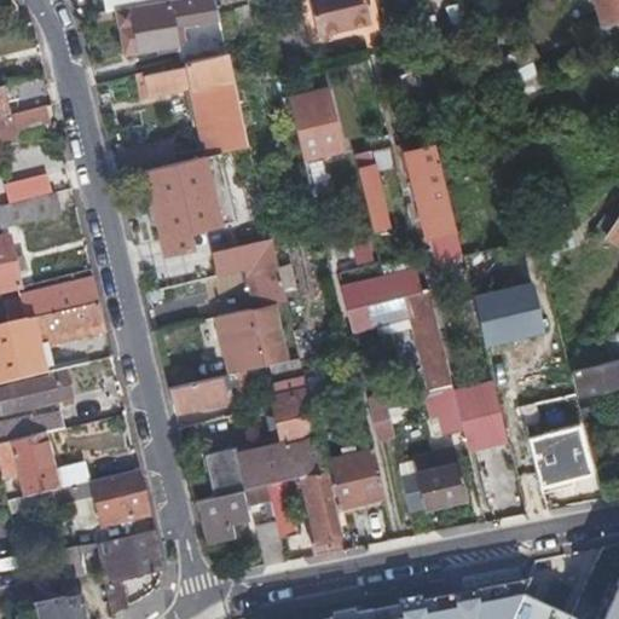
[(186,58),(224,50),(212,0),(161,0),(113,9),(116,25),(132,22),(138,50),(183,41),(186,58)]
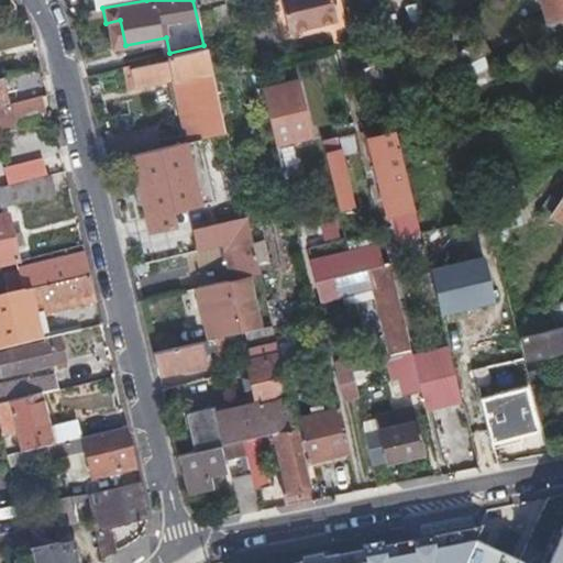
[(192,0),(203,45),(208,44),(199,0),(192,0)]
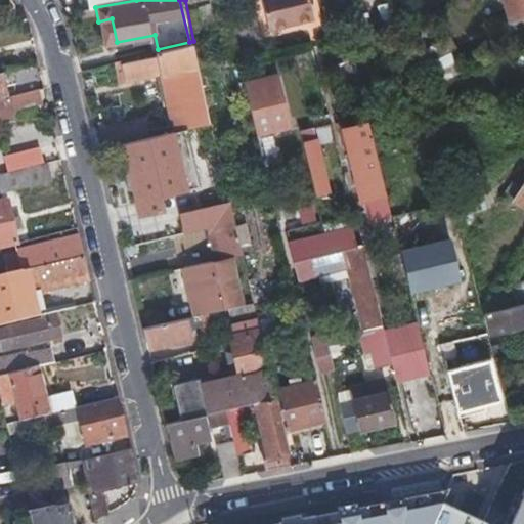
[(259,0),(267,27),(311,17),(306,0),(259,0)]
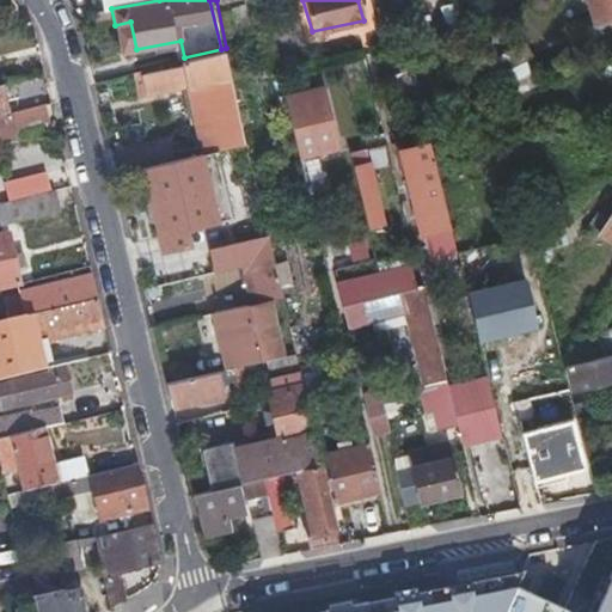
[(611,17),(611,0),(587,0),(595,23),(611,17)]
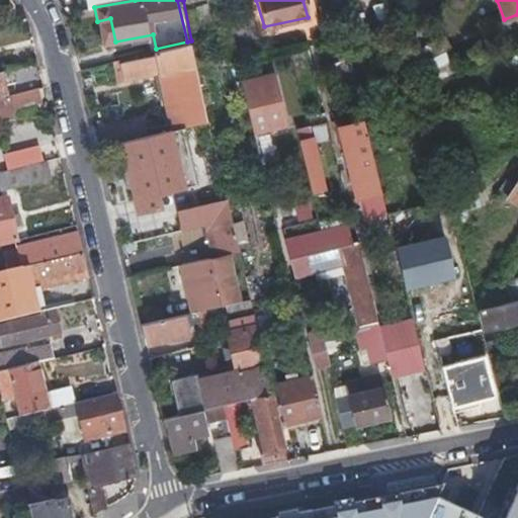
[(197,82),(187,41),(156,49),(151,50),(153,54),(120,62),(120,58),(111,60),(114,70),(122,68),(125,81),(185,67),(189,83),(197,82)]
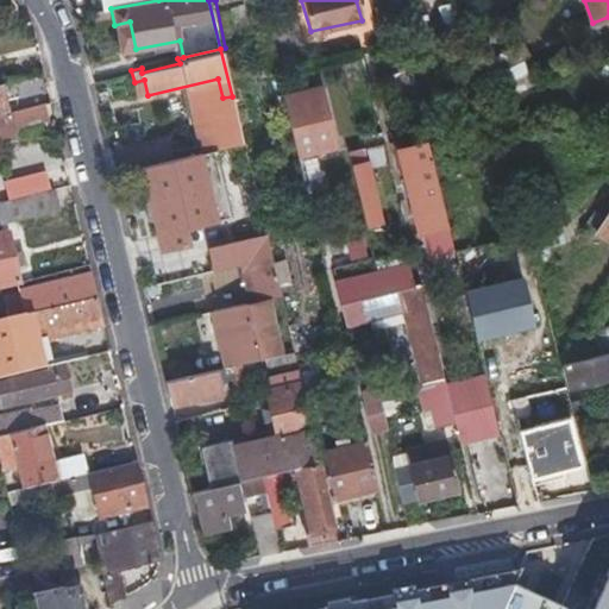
[(495,70),(500,80),(523,71),(520,61),(495,70)]
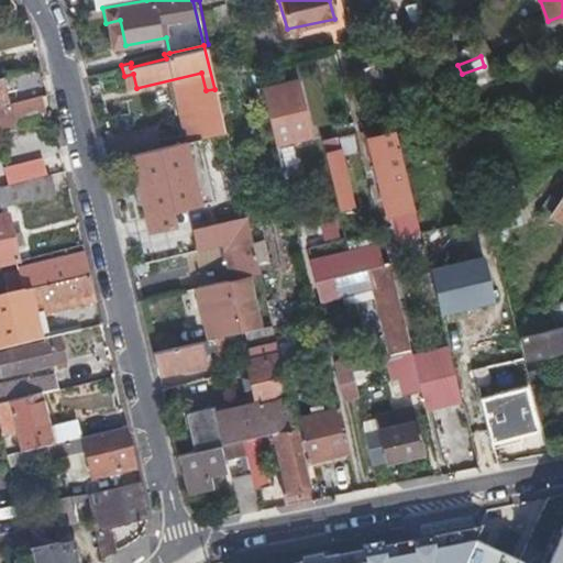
[(484,66),(462,74),(466,86),(488,78),(484,66)]
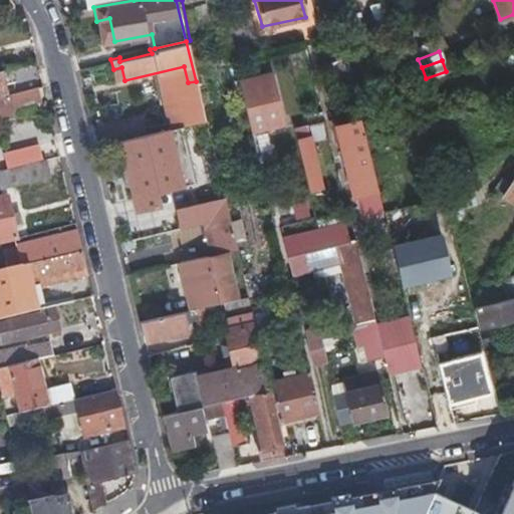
[(251,132),(266,127),(281,123),(269,73),(238,80),(251,132)]
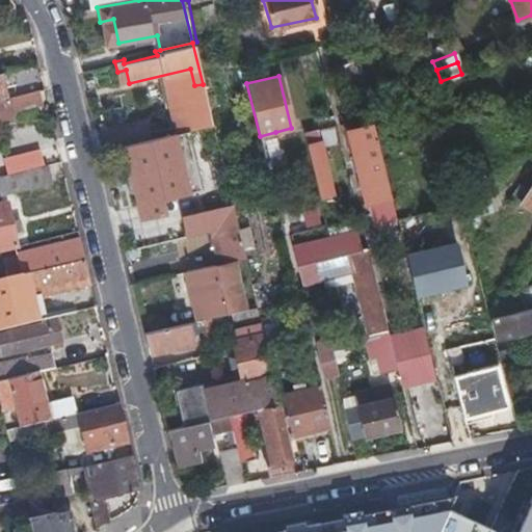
[(187,113),(191,130),(212,125),(203,84),(194,85),(189,87),(194,111),(187,113)]
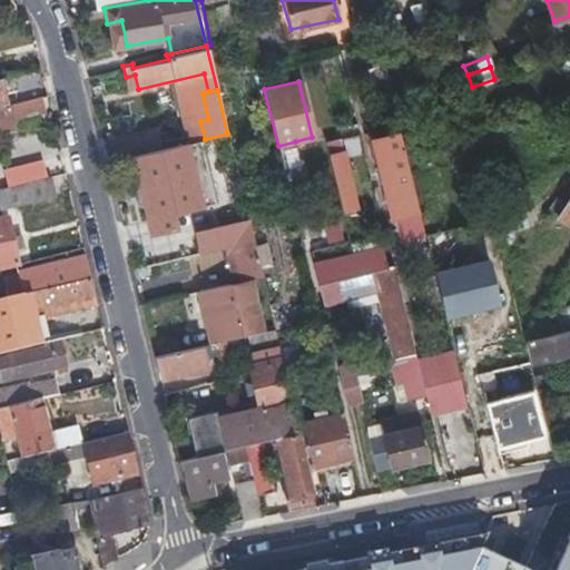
[(45,100),(10,104),(12,118),(46,115),(45,100)]
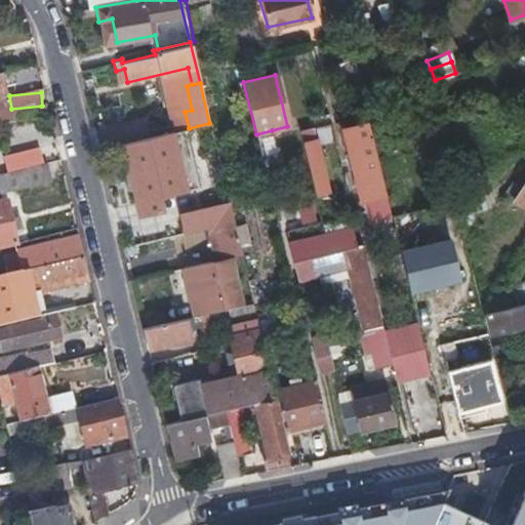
[(336,122),(338,132),(341,143),(348,140),(362,200),(370,198),(376,221),(391,217),(390,213),(367,121),(351,124),(349,118),(336,122)]
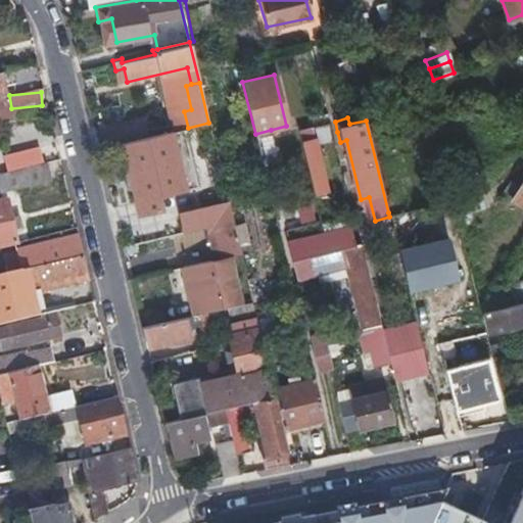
[(299,140),(306,169),(312,192),(325,189),(308,126),(296,129),(299,140)]
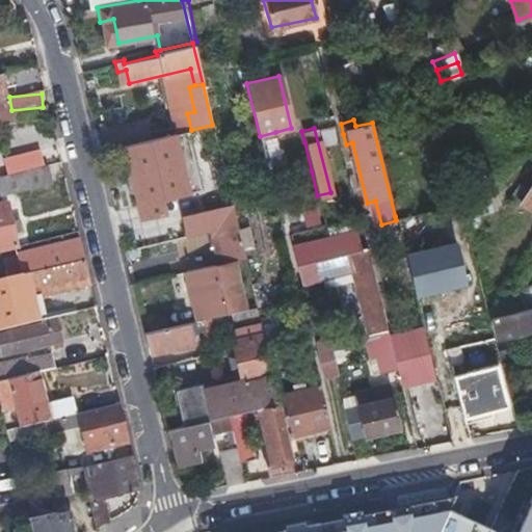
[(301,174),(312,171),(304,142),(294,144),(301,174)]
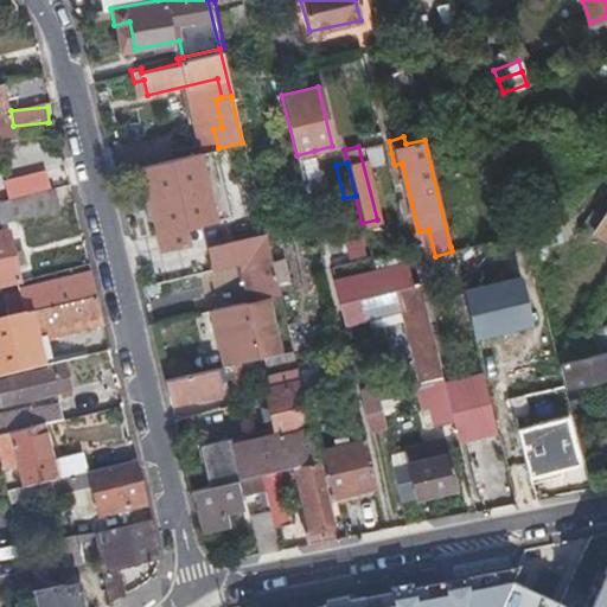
[(223,177),(236,240),(264,234),(249,171),(223,177)]
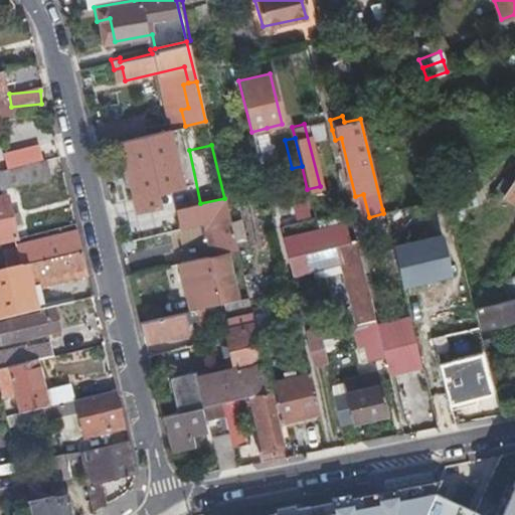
[(143,202),(153,200),(163,198),(154,159),(134,164),(143,202)]
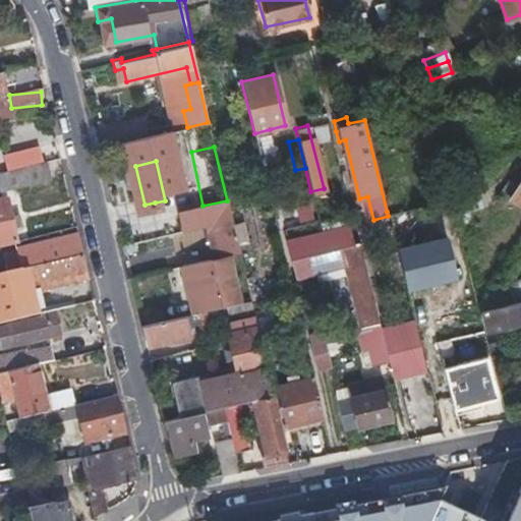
[(50,180),(46,165),(0,174),(0,176),(4,191),(50,180)]
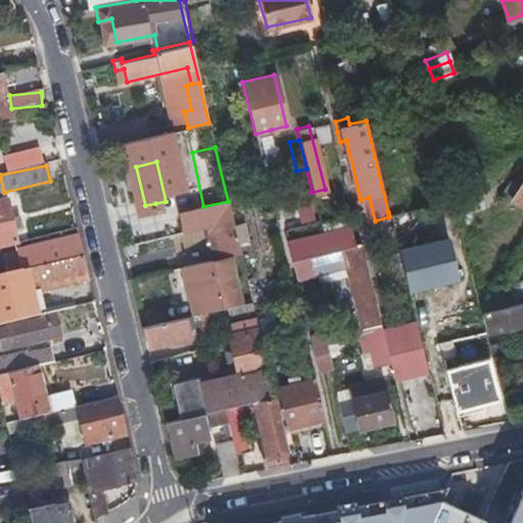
[(522,205),(522,180),(512,199),(522,205)]
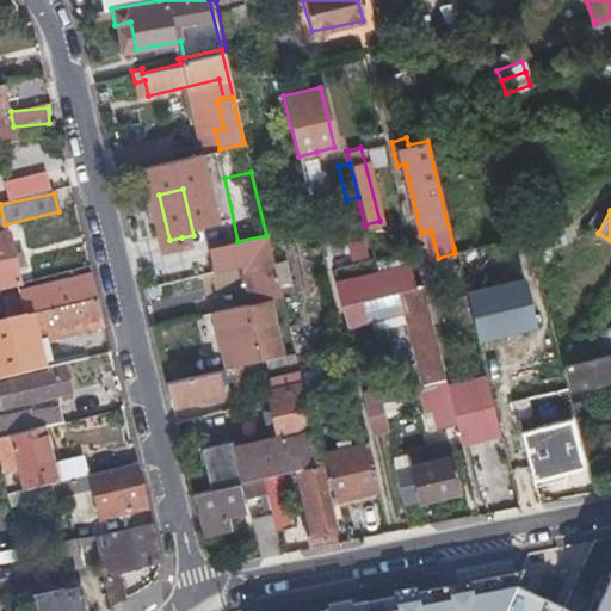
[(455,253),(464,287),(536,269),(525,229),(454,248),(455,253)]
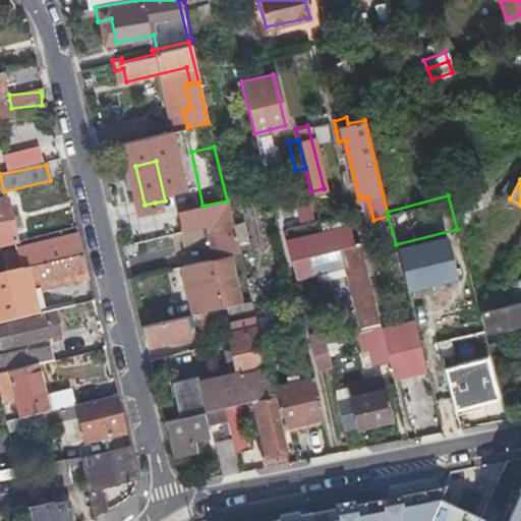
[(0,247),(17,243),(7,200),(0,201),(0,247)]
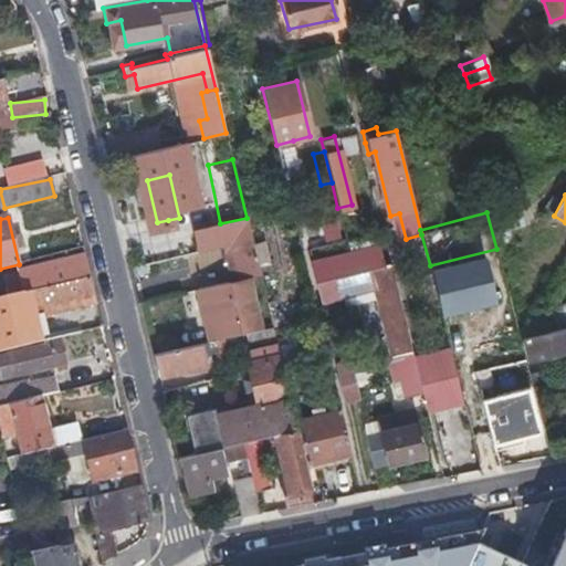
[(247,218),(220,223),(192,229),(198,249),(229,241),(238,278),(260,273),(247,218)]
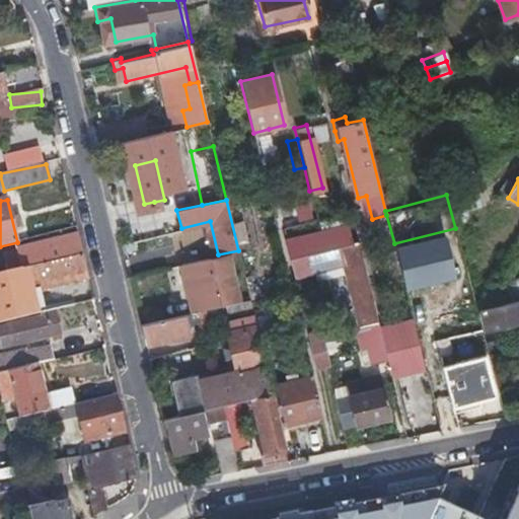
[(361,324),(378,319),(358,240),(352,242),(345,215),(320,219),(323,230),(288,240),(293,260),(305,256),(306,263),(343,253),(361,324)]
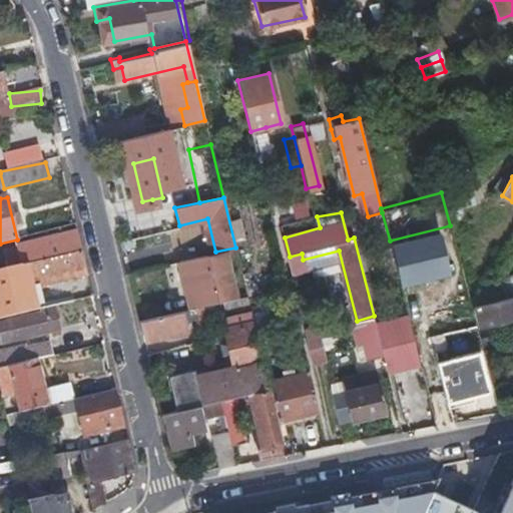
[(438,231),(389,244),(401,288),(449,275),(438,231)]
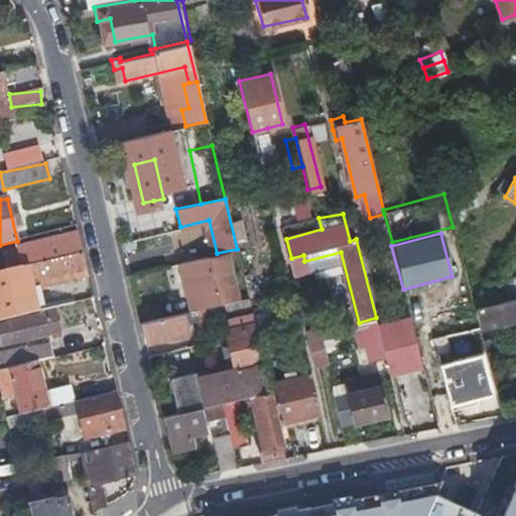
[(2,258),(6,271),(83,256),(78,234),(16,248),(18,254),(2,258)]
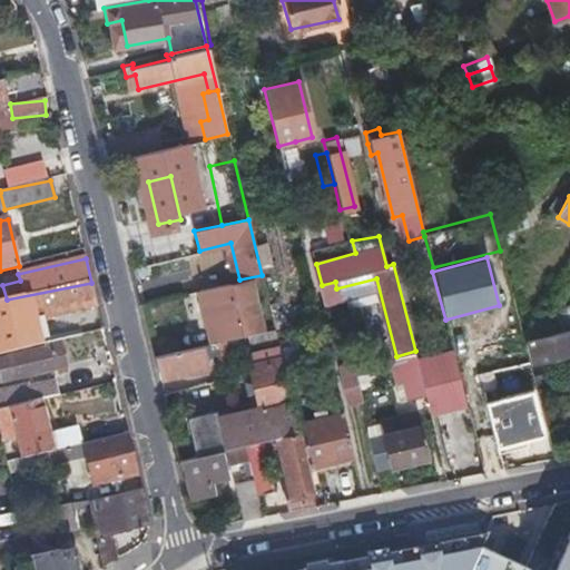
[(253,283),(243,285),(233,287),(232,282),(197,290),(209,342),(236,335),(243,334),(242,331),(263,325),(253,283)]
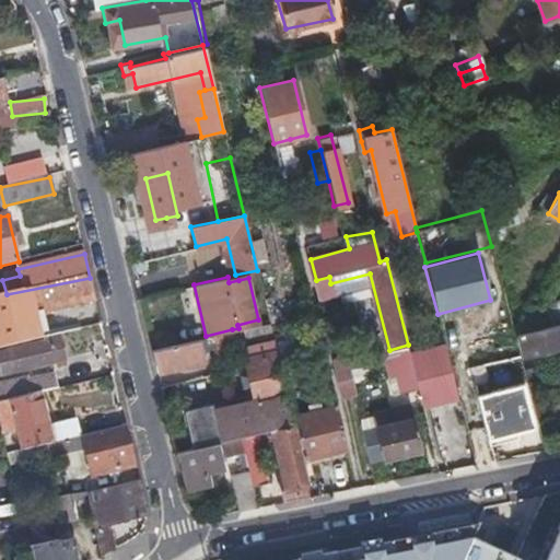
[(90,278),(7,294),(0,295),(0,347),(42,339),(36,307),(93,295),(90,278)]
